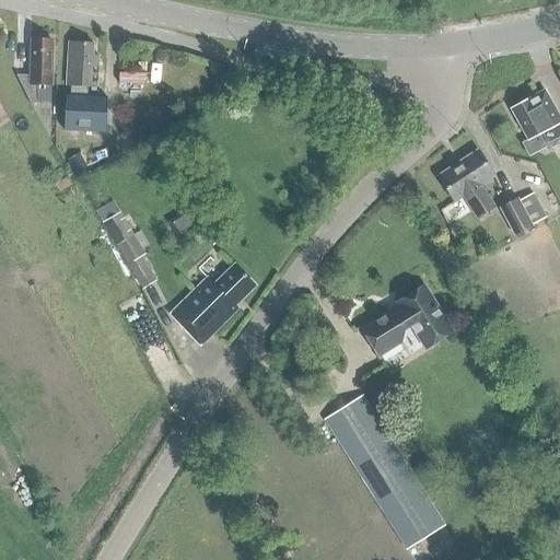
[(51,104),(51,92),(50,92),(51,42),(33,42),(32,78),(16,78),(32,108),(39,104),(51,104)]
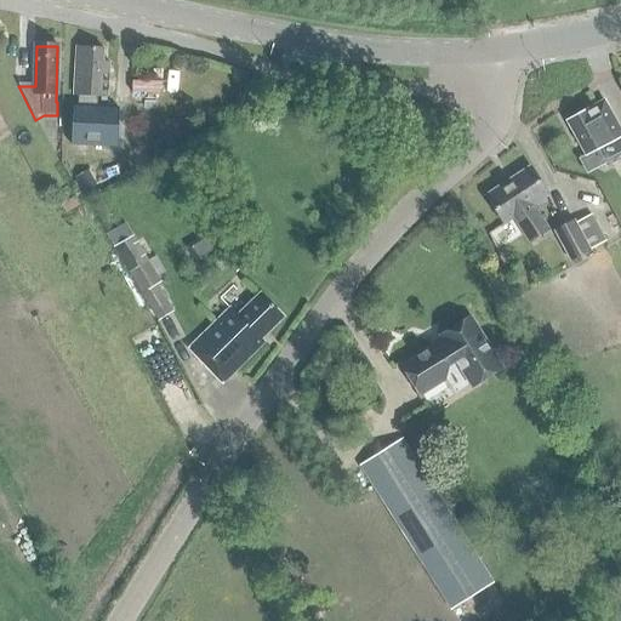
[(73,107),(72,147),(118,148),(118,109),(97,108),(97,96),(108,96),(109,62),(103,62),(103,49),(77,47),(75,95),(77,96),(77,107),(73,107)]
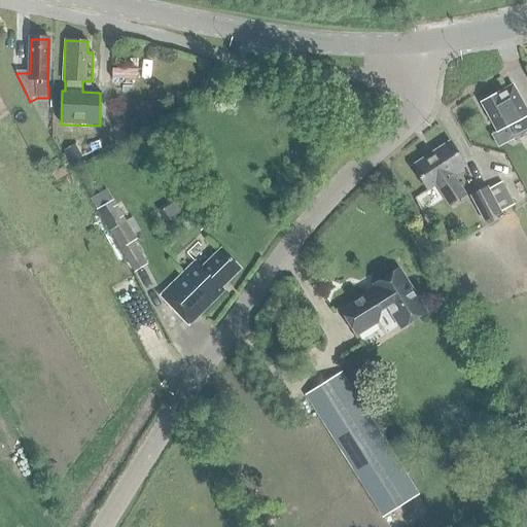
[(513,140),(526,132),(526,113),(512,85),(480,103),(496,133),(506,128),(513,140)]
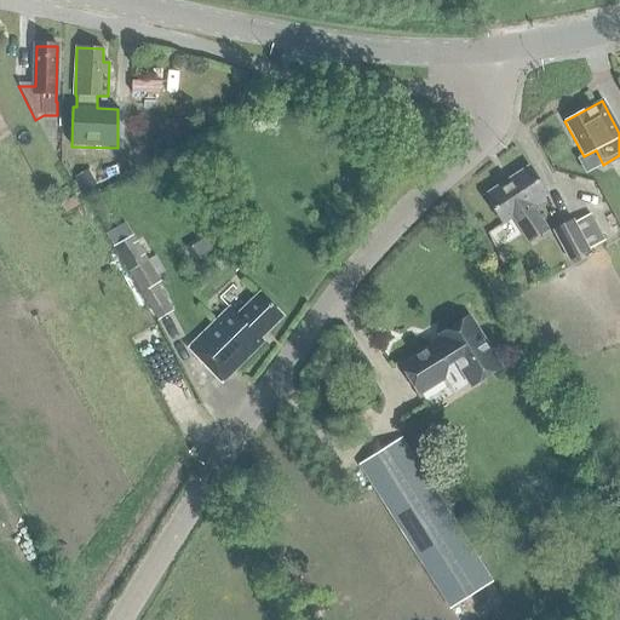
[(483,193),(501,227),(514,219),(526,242),(547,230),(533,205),(546,197),(529,167),(483,193)]
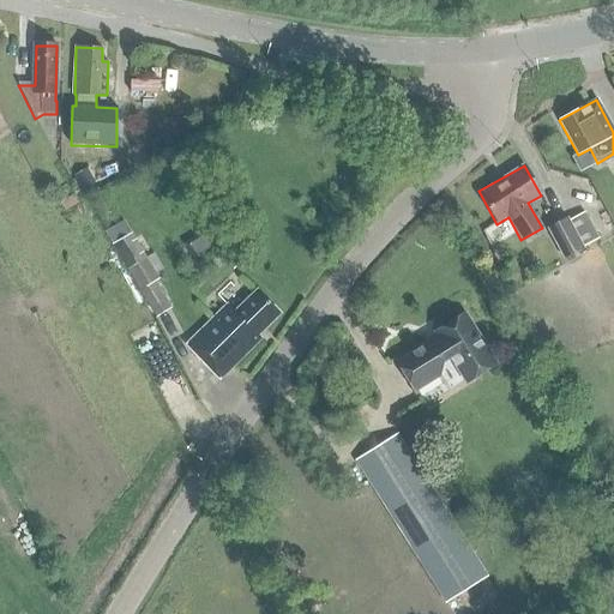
[(86,169),(73,178),(85,197),(98,188),(86,169)]
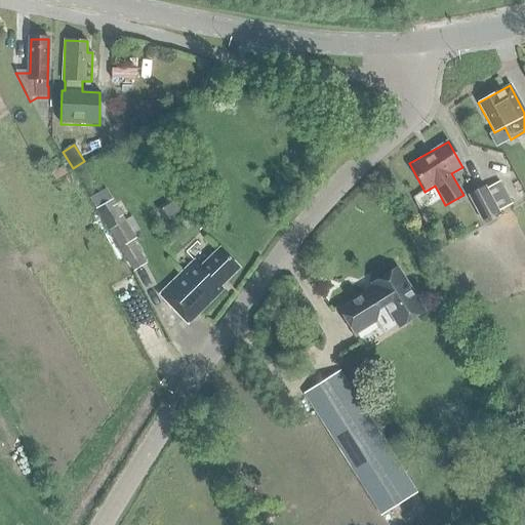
[(512,204),(499,182),(488,188),(499,210),(512,204)]
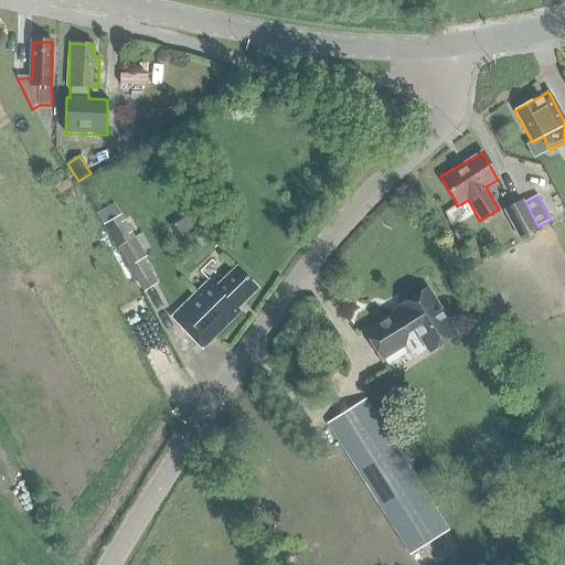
[(537,228),(522,200),(502,210),(519,240),(537,228)]
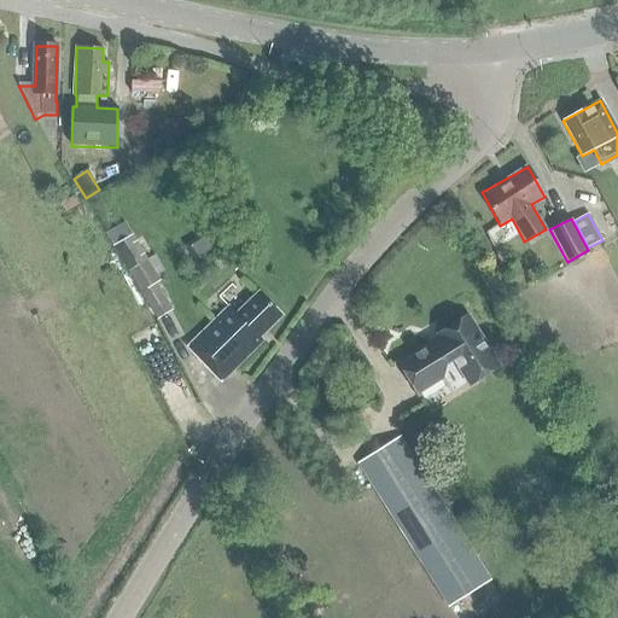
[(114,248),(157,321),(170,314),(155,286),(158,284),(130,238),(114,248)]
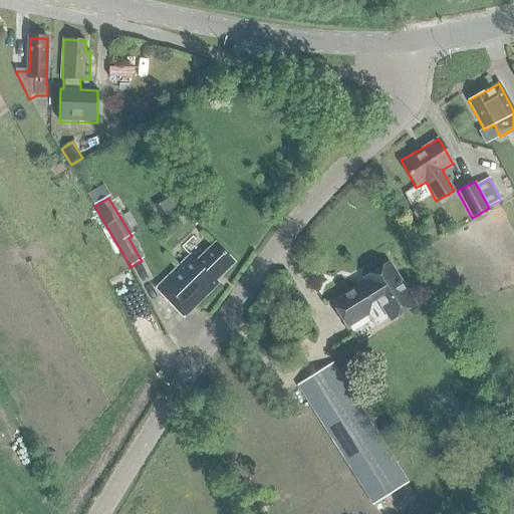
[(158,289),(186,317),(219,284),(216,281),(234,262),(215,244),(197,263),(190,256),(158,289)]
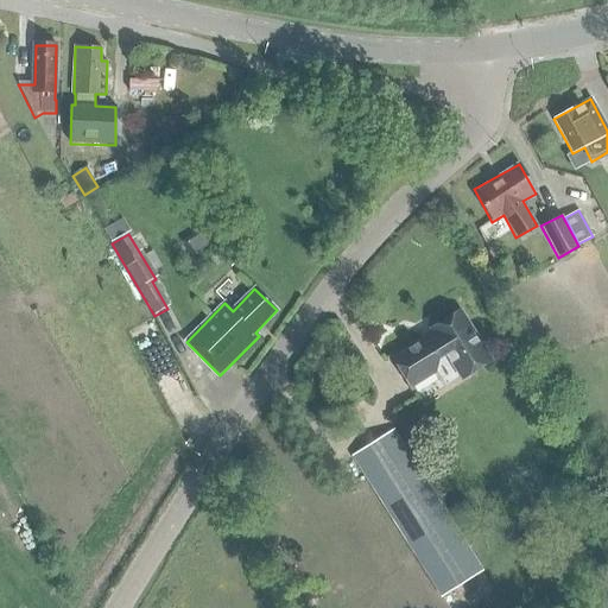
[(472,371),(494,355),(462,306),(432,327),(438,337),(432,341),(426,333),(394,354),(413,384),(436,368),(435,367),(439,354),(447,350),(462,352),(472,366),(469,367),(472,371)]
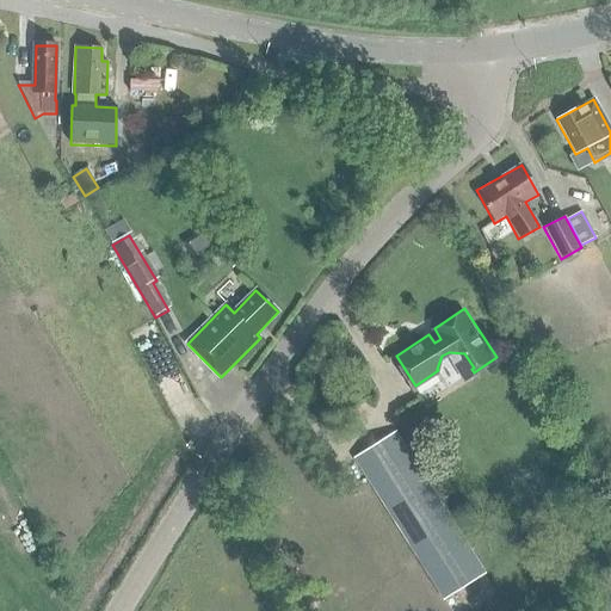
[(358,456),(454,610),(466,610),(497,591),(397,432),(358,456)]
